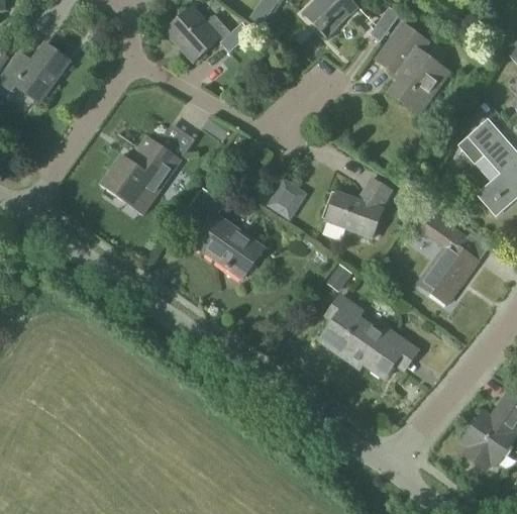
[(325,38),(356,7),(349,0),(314,0),(301,14),(325,38)]
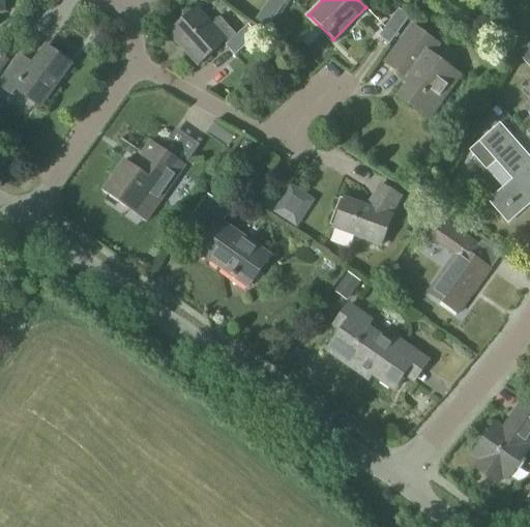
[(275,13),(263,5),(255,19),(266,27),(275,13)]
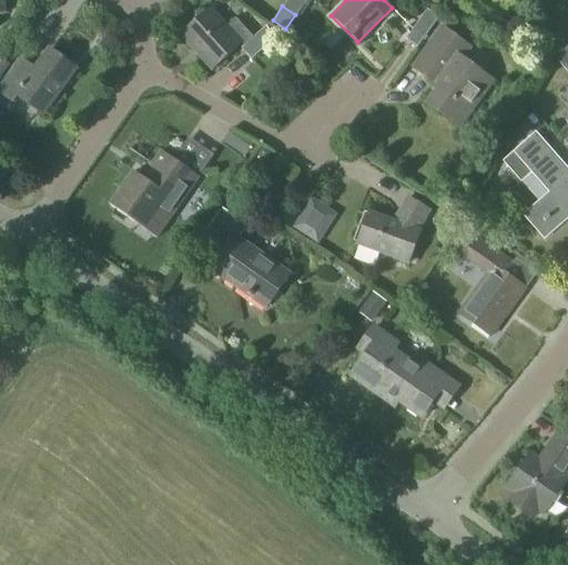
[(276,36),(266,24),(254,36),(236,16),(226,26),(210,8),(185,30),(203,48),(199,52),(213,68),(239,43),(252,58),(276,36)]
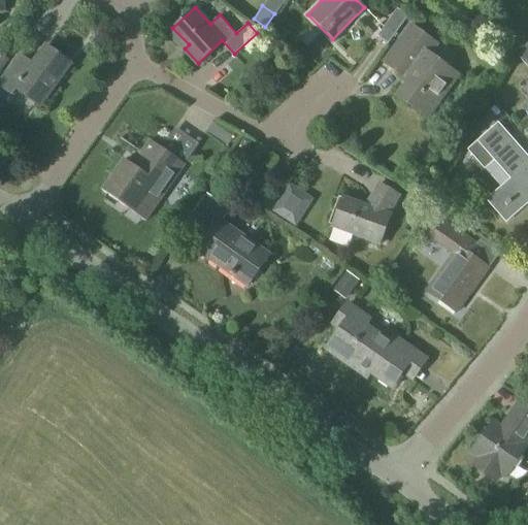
[(389,42),(401,25),(390,17),(377,34),(389,42)]
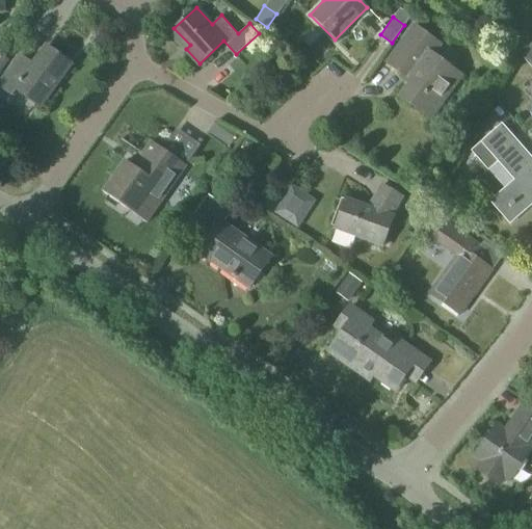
[(391,58),(384,65),(408,82),(398,96),(430,118),(462,75),(432,53),(440,43),(415,24),(411,29),(391,58)]
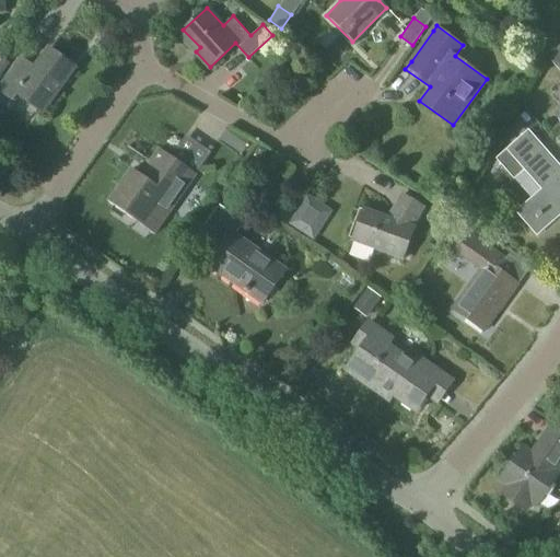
[(43,109),(74,67),(49,48),(33,70),(20,60),(0,86),(0,89),(11,97),(16,91),(43,109)]
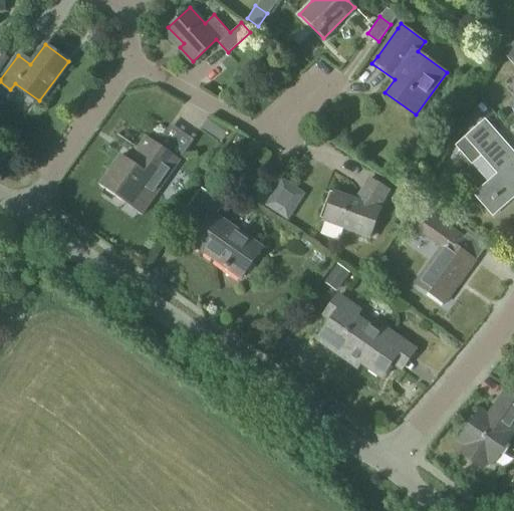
[(186,123),(194,132),(208,118),(200,109),(186,123)]
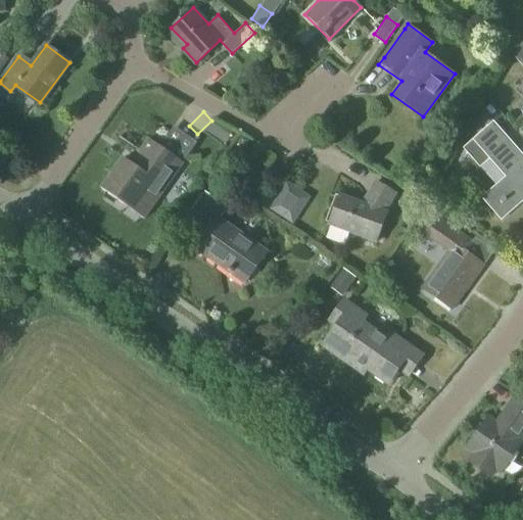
[(522,200),(522,154),(494,123),(475,140),(491,158),(494,156),(511,175),(485,198),(504,219),(522,200)]
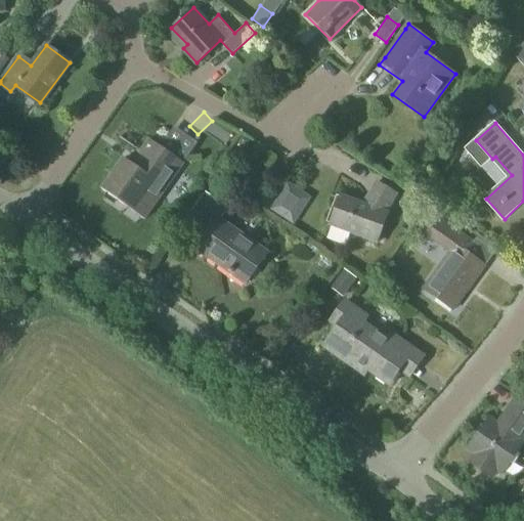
[(144,218),(184,162),(149,137),(132,162),(124,157),(101,188),(144,218)]
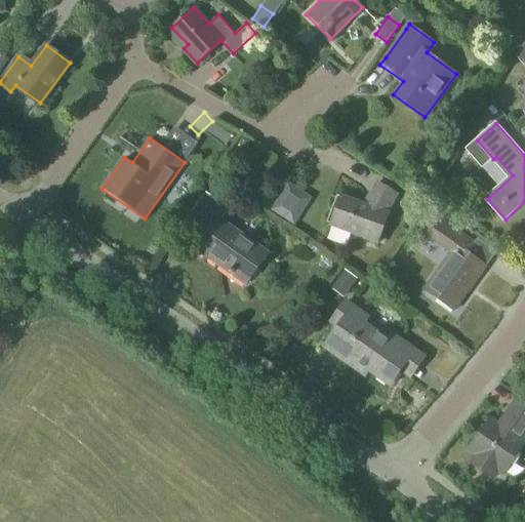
[(256,178),(263,168),(252,163),(247,173),(256,178)]
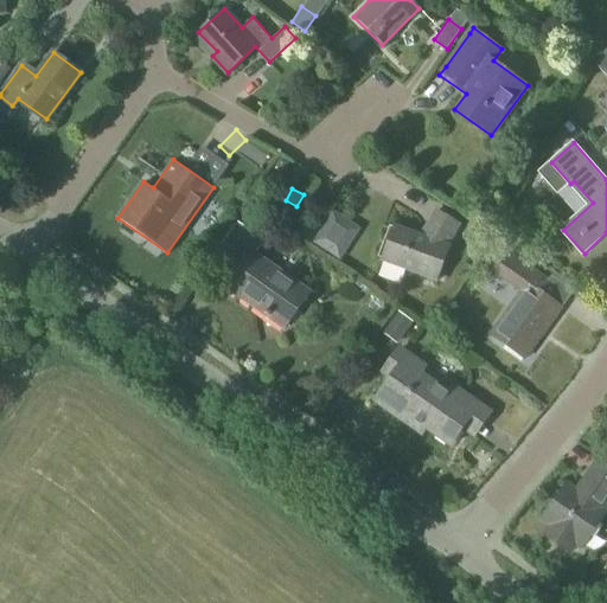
[(447,245),(459,224),(436,210),(421,236),(394,226),(382,260),(439,281),(451,248),(447,245)]
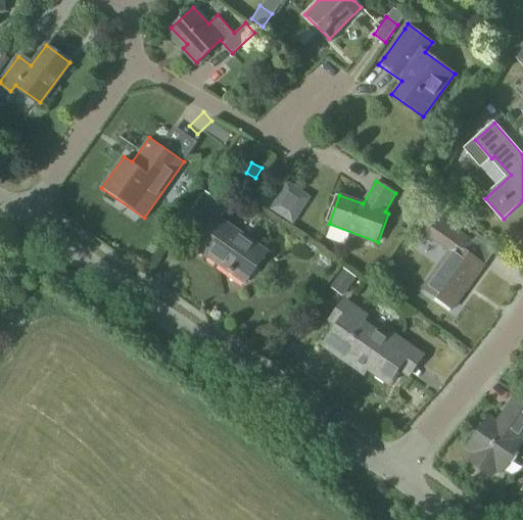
[(285,182),(269,205),(289,220),(294,213),(286,206),(297,190),(285,182)]
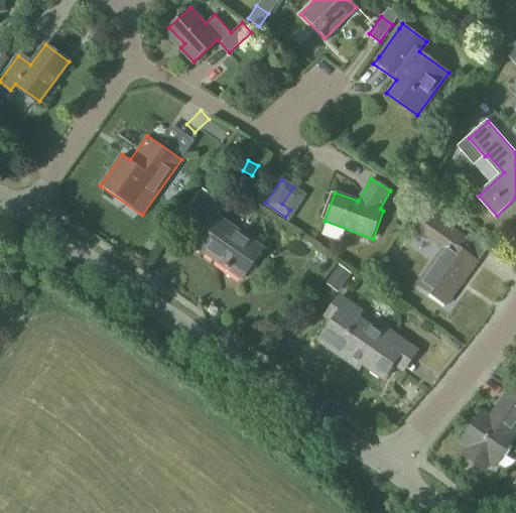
[(187,211),(181,219),(198,231),(190,241),(242,278),(264,247),(219,215),(226,204),(204,187),(187,211)]
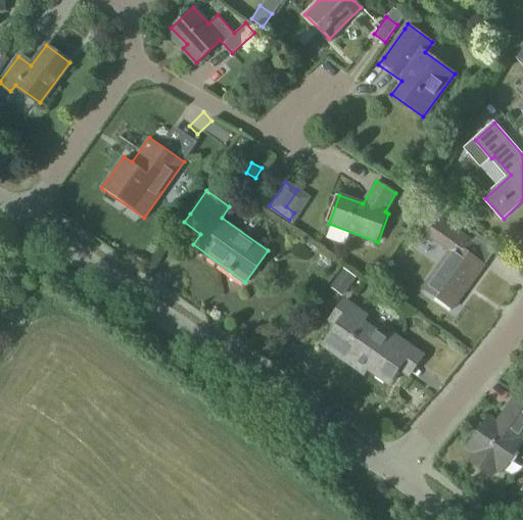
[(454,309),(484,265),(467,252),(474,241),(448,223),(435,241),(449,251),(424,288),(454,309)]
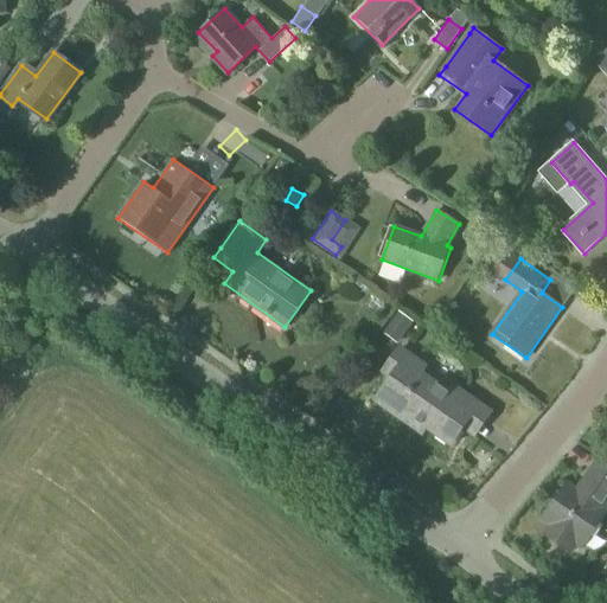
[(397,342),(414,320),(398,309),(382,332),(397,342)]
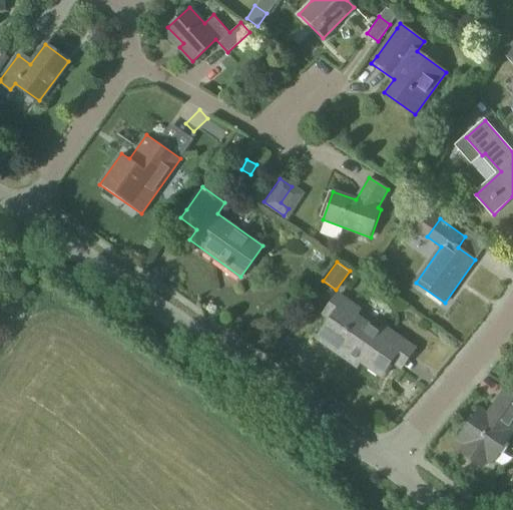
[(330,321),(319,337),(347,357),(350,352),(381,374),(390,362),(406,339),(383,323),(377,330),(356,316),(362,307),(338,290),(321,314),(330,321)]
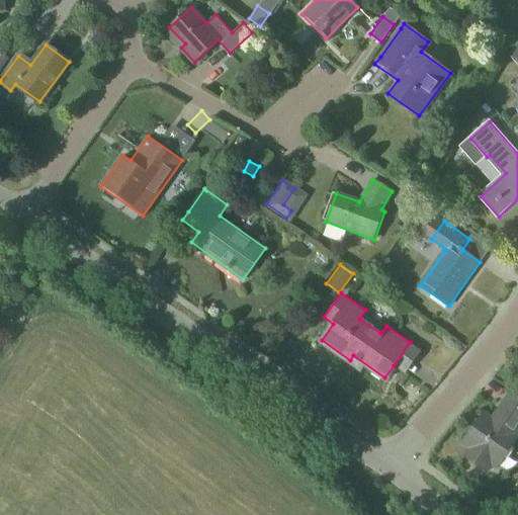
[(515,434),(517,428),(517,392),(512,389),(492,418),(485,413),(463,443),(467,446),(461,454),(487,473),(493,464),(496,466),(517,436),(515,434)]
